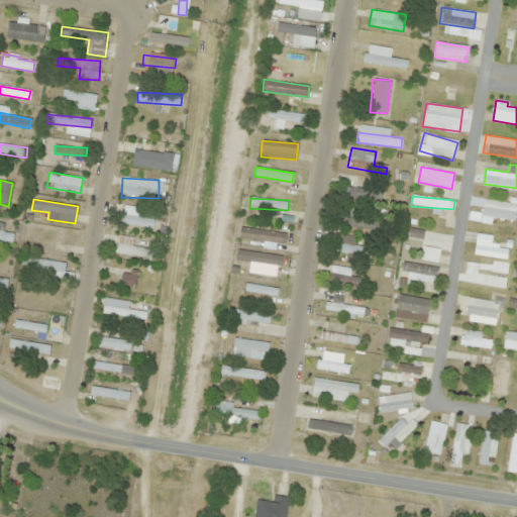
[(516,201),(483,201),(483,223),(492,223),(492,219),(516,219),(516,201)]
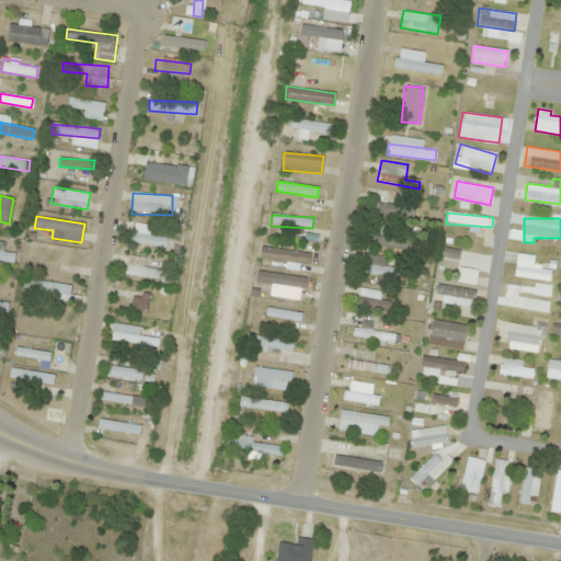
[(168,247),(169,237),(133,232),(132,242),(168,247)]
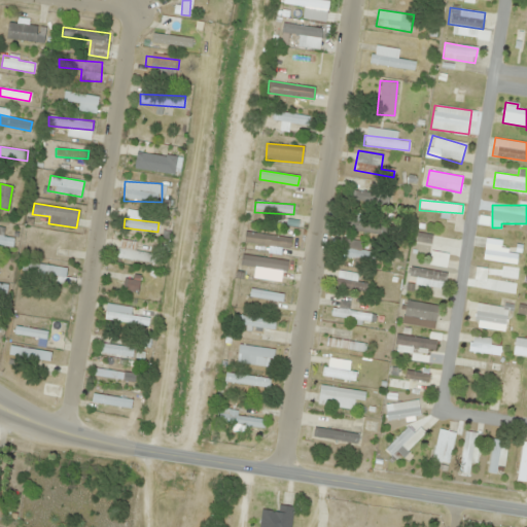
[(345,230),(388,235),(389,225),(358,222),(347,220),(345,230)]
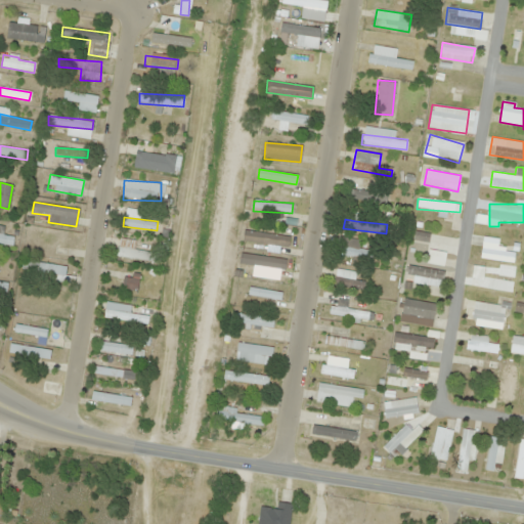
[(14,235),(3,234),(4,226),(0,225),(0,244),(12,246),(14,235)]
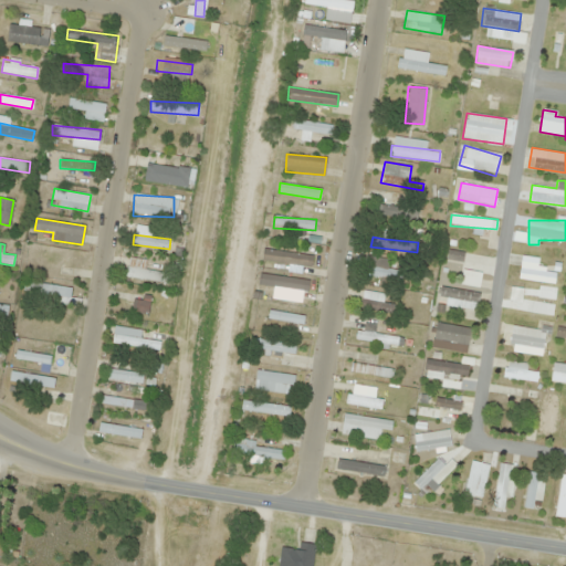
[(262,260),(311,268),(313,257),(263,248),(262,260)]
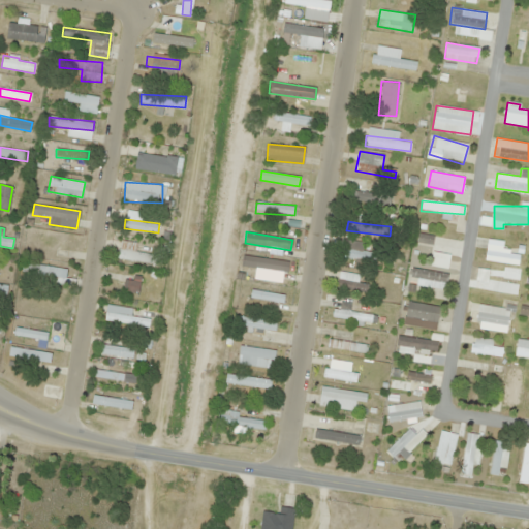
[(433,243),(433,235),(417,235),(417,243),(433,243)]
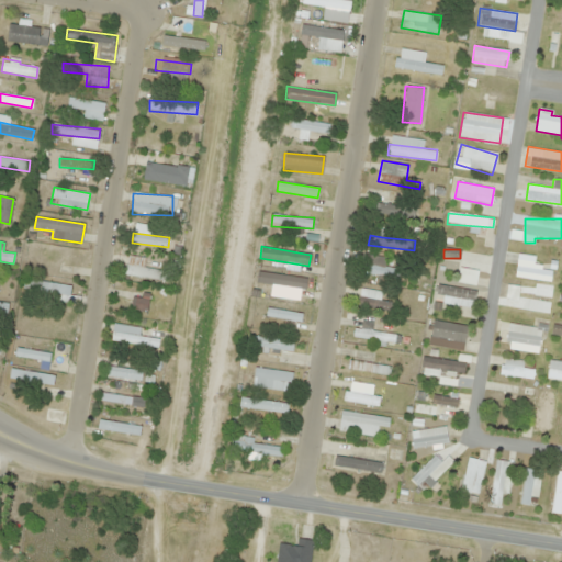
[(385,267),(386,260),(368,254),(362,270),(395,280),(398,270),(385,267)]
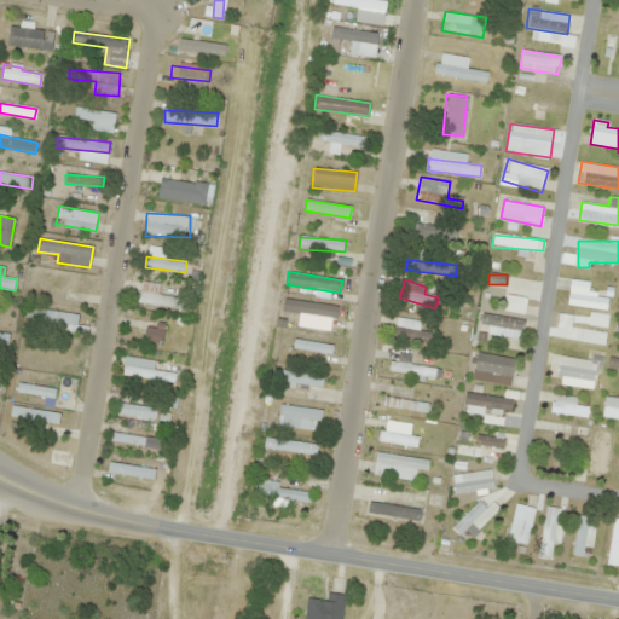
[(157,283),(139,283),(140,307),(184,306),(184,296),(158,296),(157,283)]
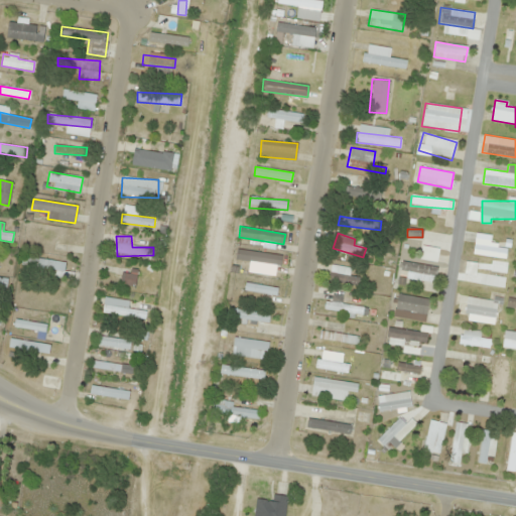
[(473,248),(501,262),(507,251),(479,237),(473,248)]
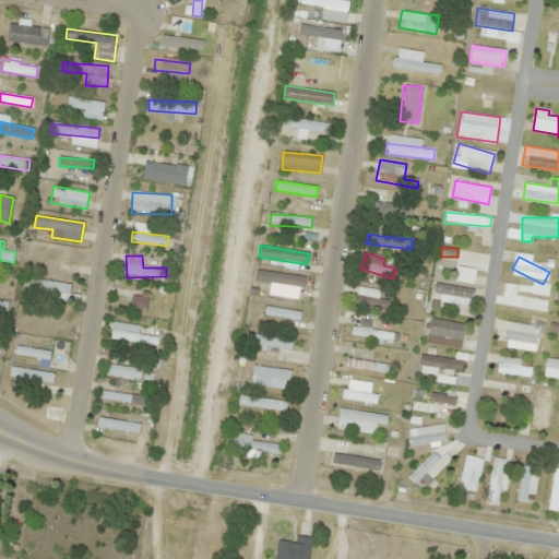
[(476,270),(456,265),(454,281),(473,284),(476,270)]
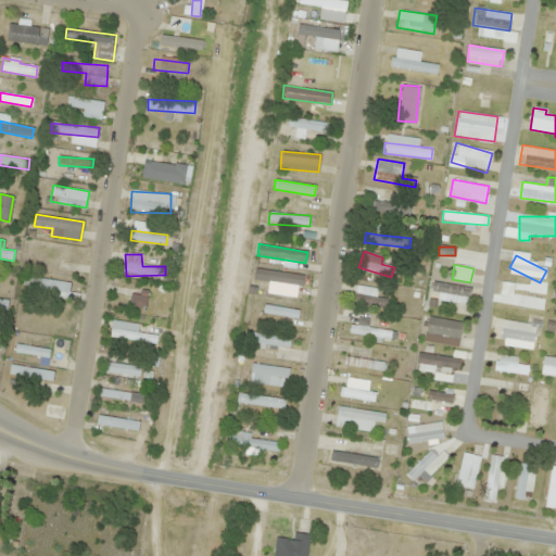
[(254,278),(302,287),(304,276),(255,268),(254,278)]
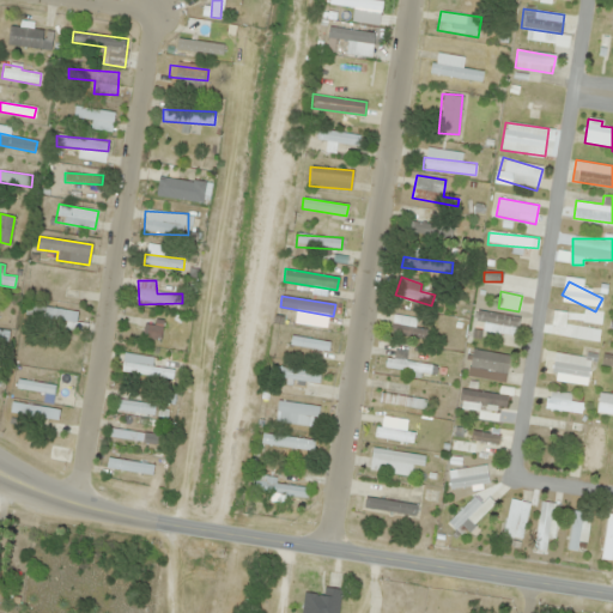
[(76,308),(25,308),(25,325),(76,325),(76,308)]
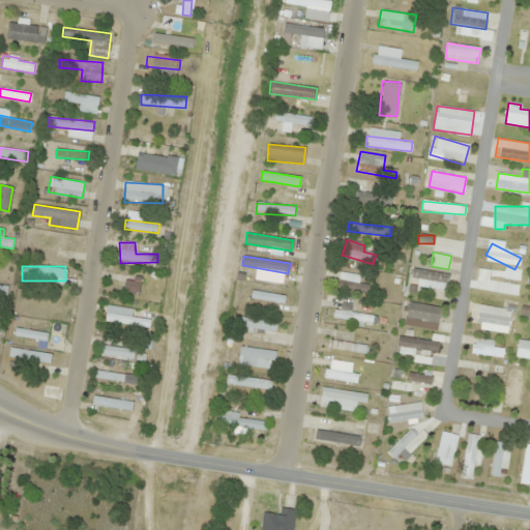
[(476,281),(486,283),(483,292),(518,298),(520,288),(487,282),(489,270),(478,268),(476,281)]
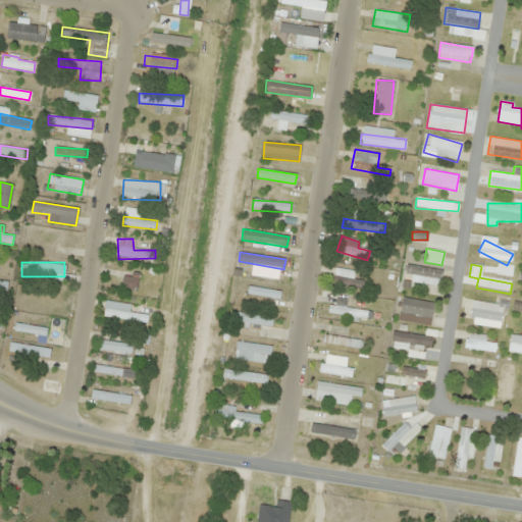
[(361,292),(363,281),(333,274),(331,284),(361,292)]
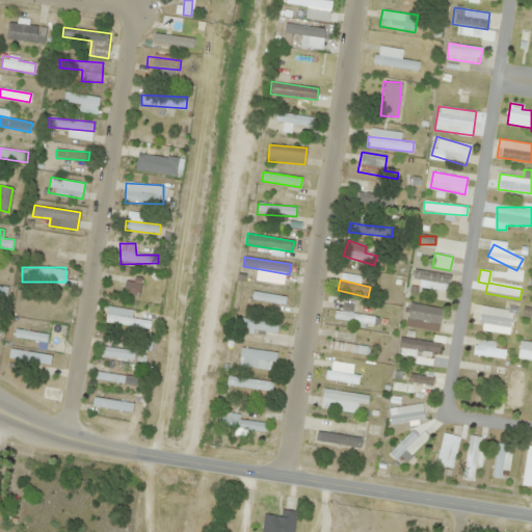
[(144,294),(145,286),(117,282),(116,290),(144,294)]
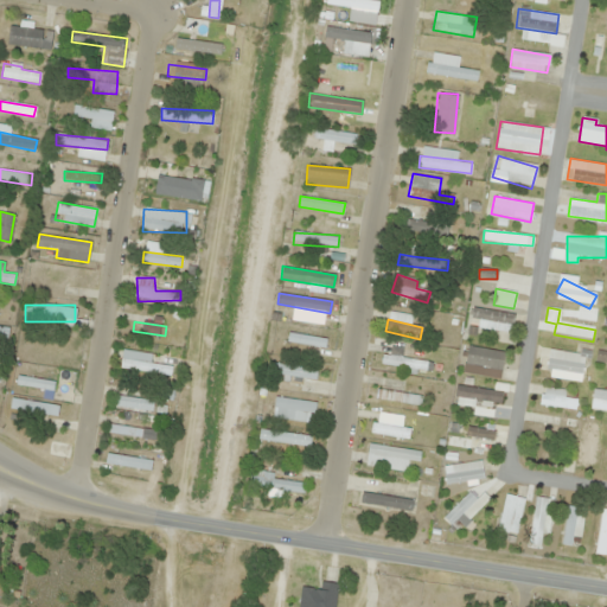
[(279,346),(320,351),(323,332),(281,326),(279,346)]
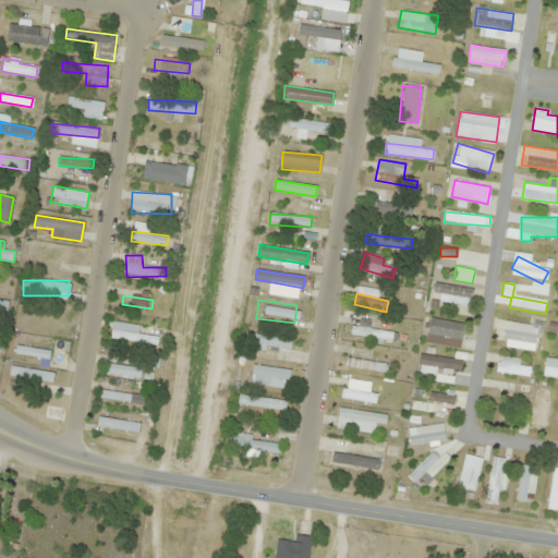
[(391,342),(392,332),(370,328),(371,320),(360,318),(358,327),(352,326),(350,335),(391,342)]
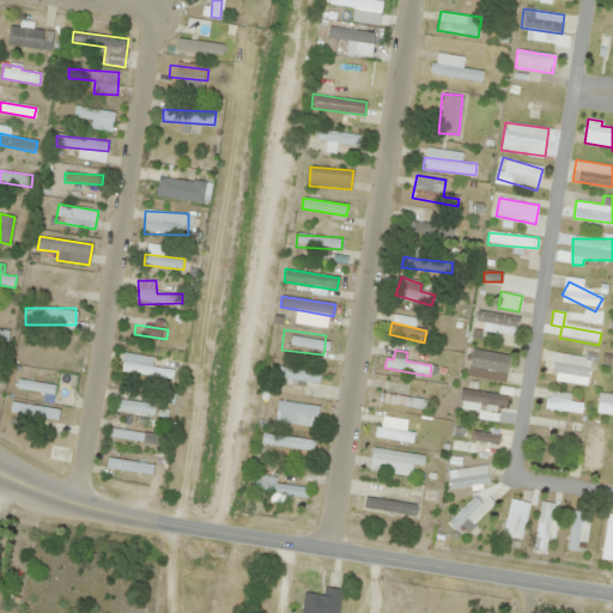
[(489,378),(505,381),(509,356),(473,350),(469,368),(490,370),(489,378)]
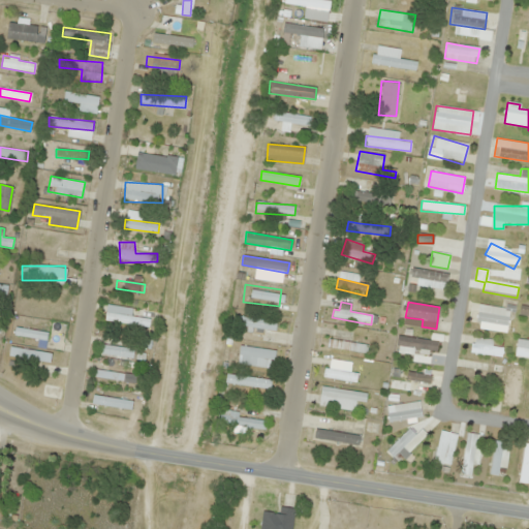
[(505,334),(510,310),(479,303),(474,327),(505,334)]
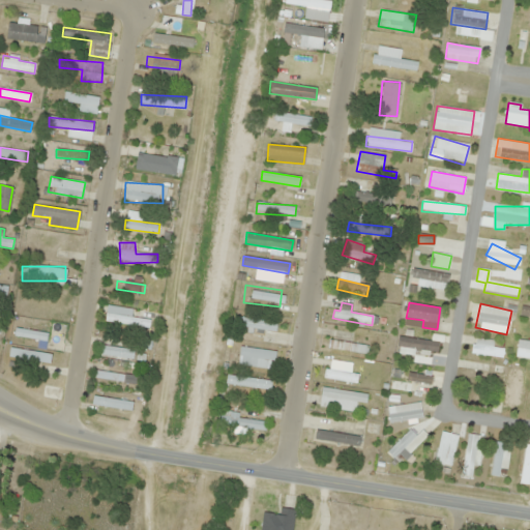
[(131,308),(108,304),(105,320),(149,328),(150,320),(130,316),(131,308)]
